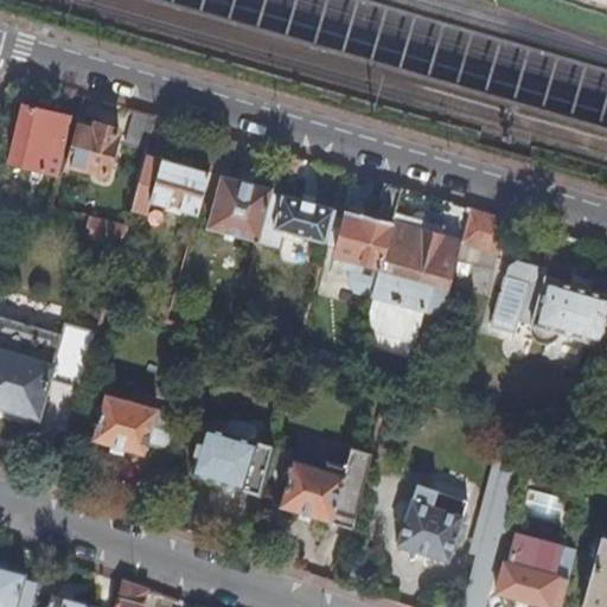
[(71,116),(25,103),(11,161),(56,173),(71,116)]
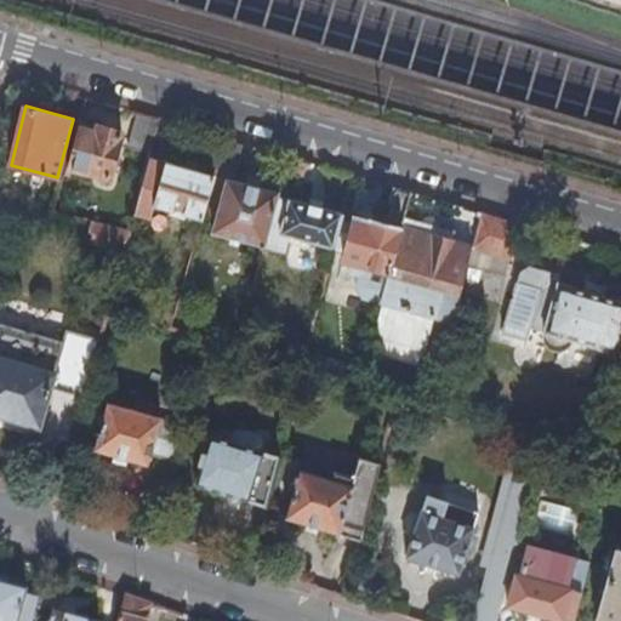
[(131,147),(151,153),(160,119),(140,113),(131,147)]
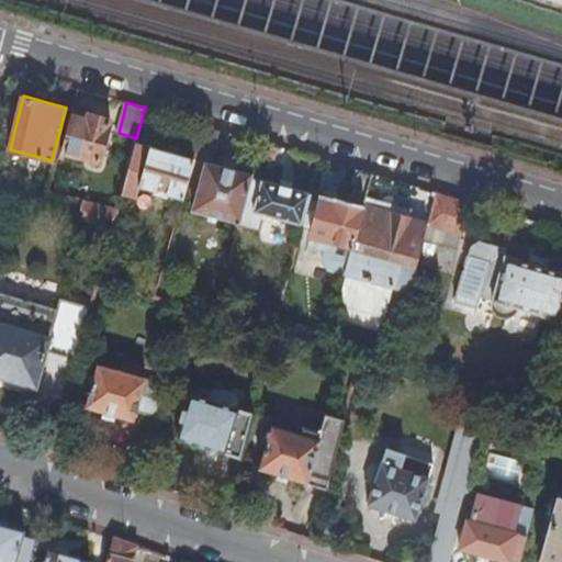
[(88,119),(71,114),(62,150),(99,161),(111,121),(89,114),(88,119)]
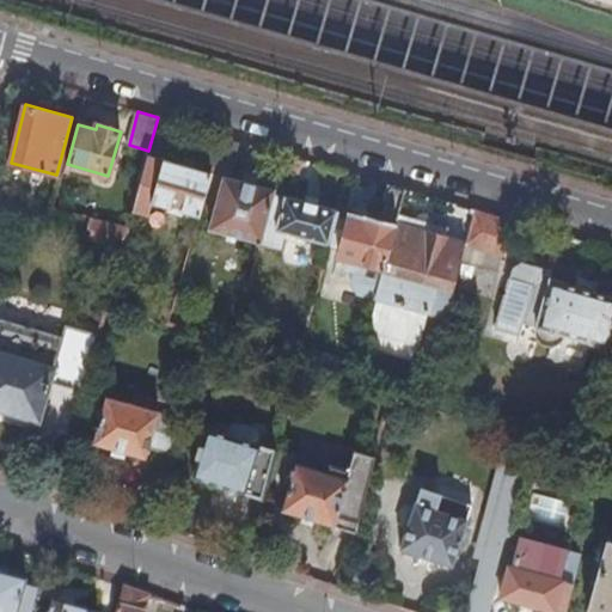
[(200,215),(213,172),(147,154),(133,210),(150,215),(154,202),(169,207),(169,209),(183,214),(183,210),(200,215)]
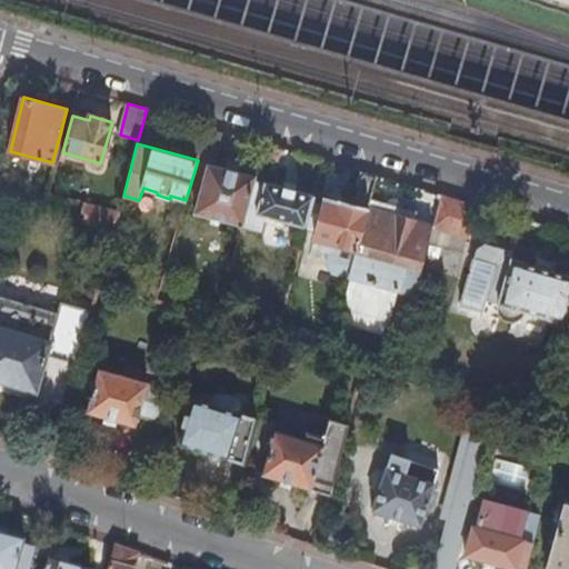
[(209,163),(198,160),(186,200),(183,209),(196,212),(245,223),(256,179),(257,177),(215,165),(209,163)]
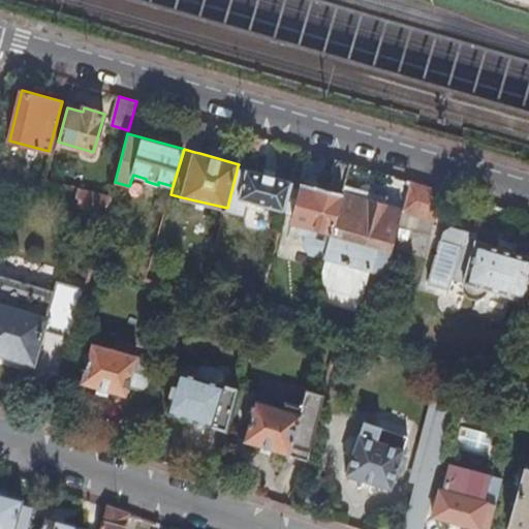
[(330,185),(344,189),(350,163),(337,159),(330,185)]
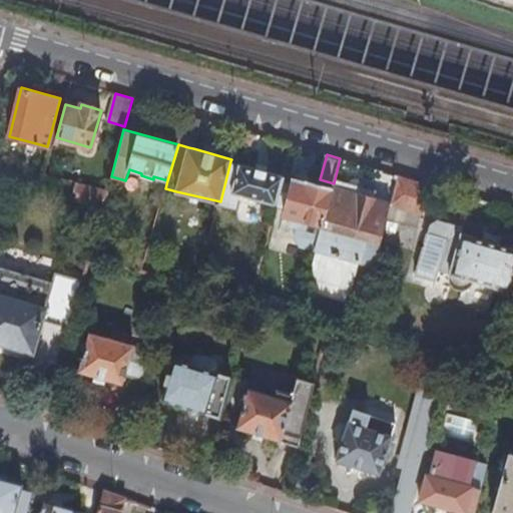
[(220,201),(219,204),(233,208),(237,194),(271,203),(269,209),(274,211),(277,204),(282,181),(284,176),(230,161),(220,201)]
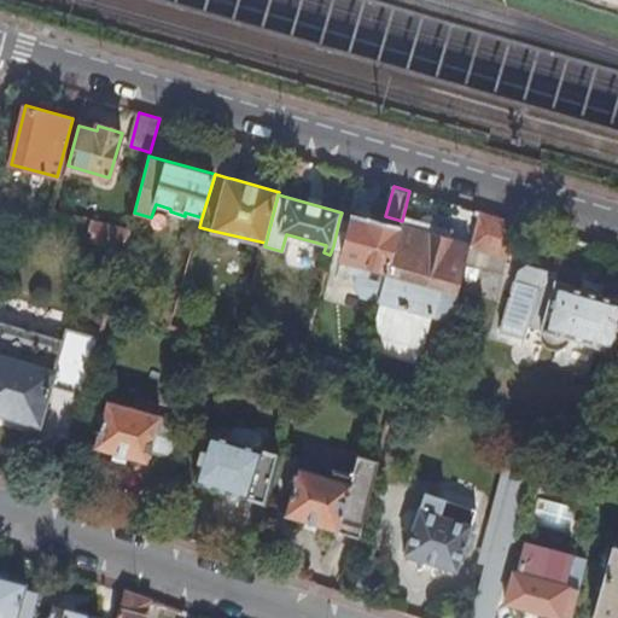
[(479,211),(472,245),(508,256),(517,222),(479,211)]
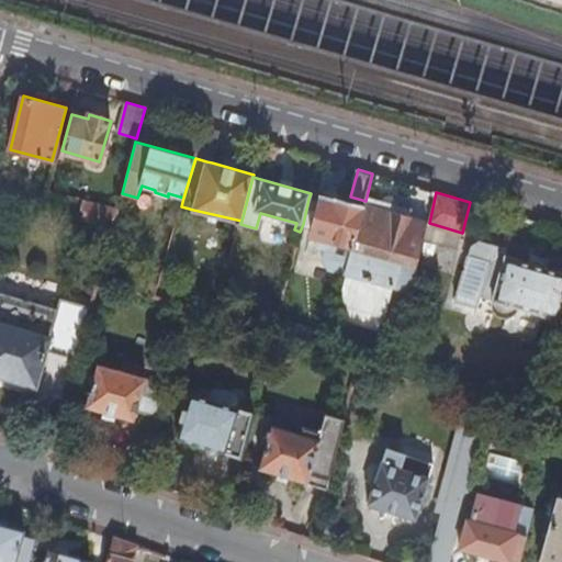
[(363,206),(364,205),(336,197),(335,200),(325,198),(321,199),(319,202),(308,199),(303,224),(313,227),(311,236),(318,238),(316,247),(325,250),(323,261),(328,268),(346,273),(363,206)]
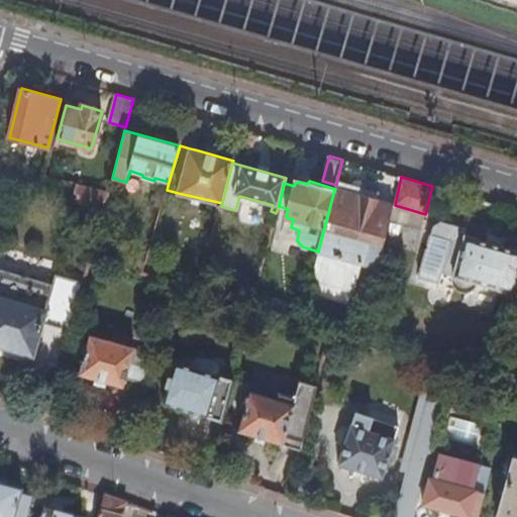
[(108,191),(78,183),(73,202),(103,210),(108,191)]
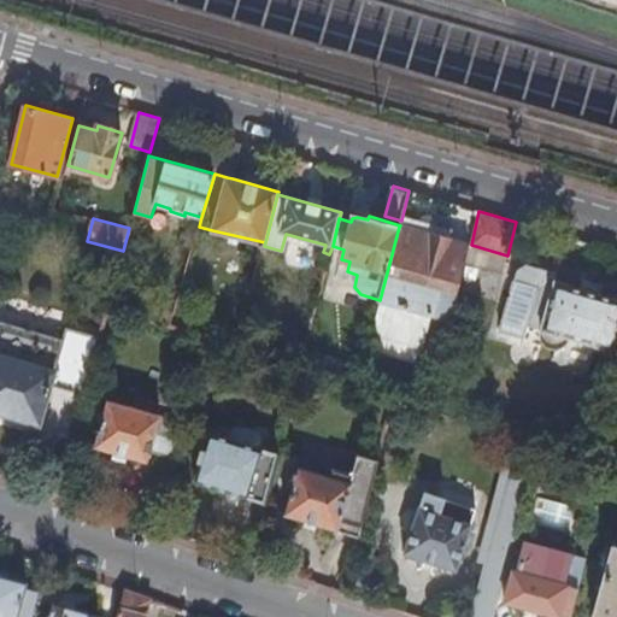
[(428,234),(399,227),(380,300),(381,300),(433,315),(452,239),(428,233),(428,234)]
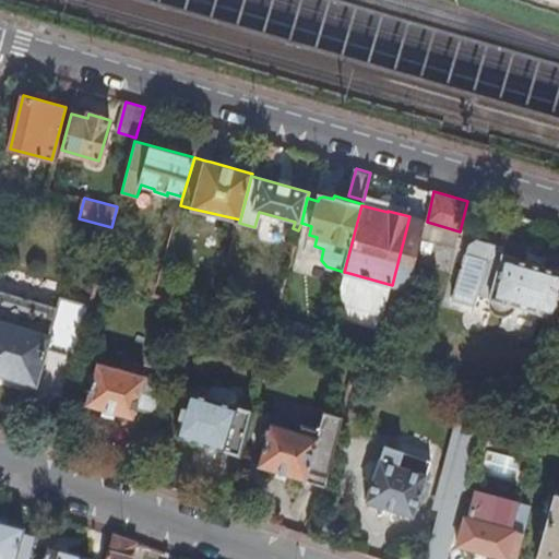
[(111,227),(79,218),(71,253),(103,262),(111,227)]
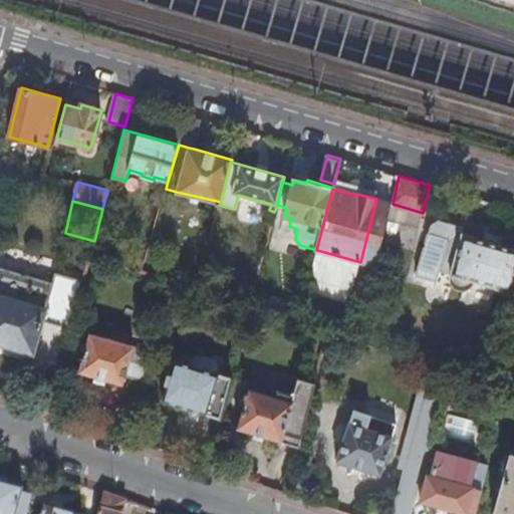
[(513,281),(513,248),(462,233),(450,274),(511,292),(513,281)]
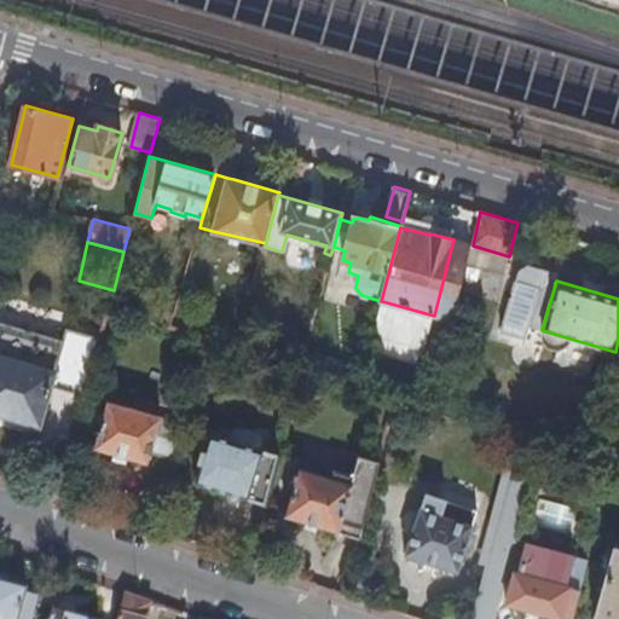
[(177,311),(185,313),(190,293),(183,290),(177,311)]
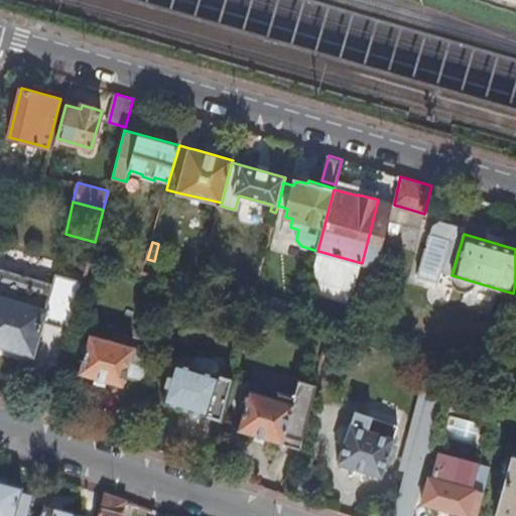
[(143,272),(146,261),(133,258),(130,268),(143,272)]
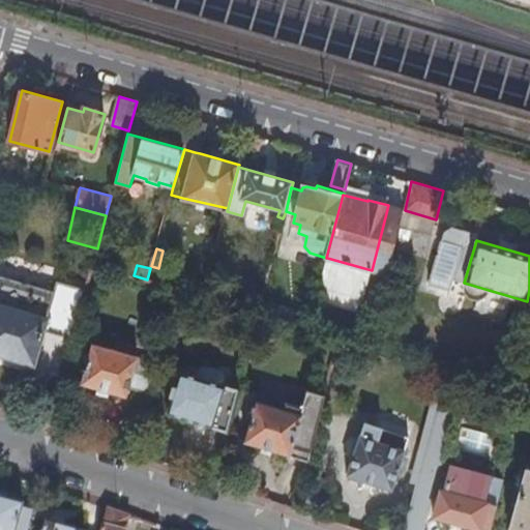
[(52,302),(0,287),(0,353),(34,363),(52,302)]
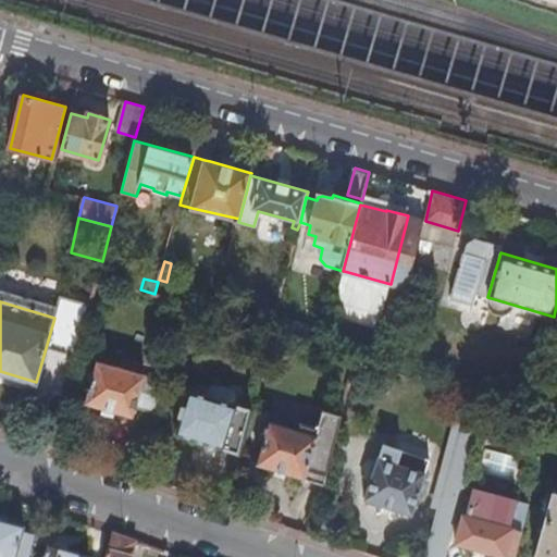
[(214,312),(217,305),(209,302),(207,310),(214,312)]
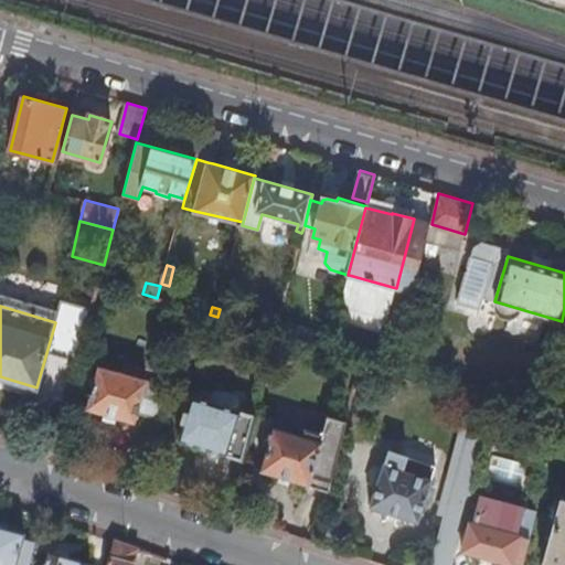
[(291,324),(278,321),(275,336),(287,340),(291,324)]
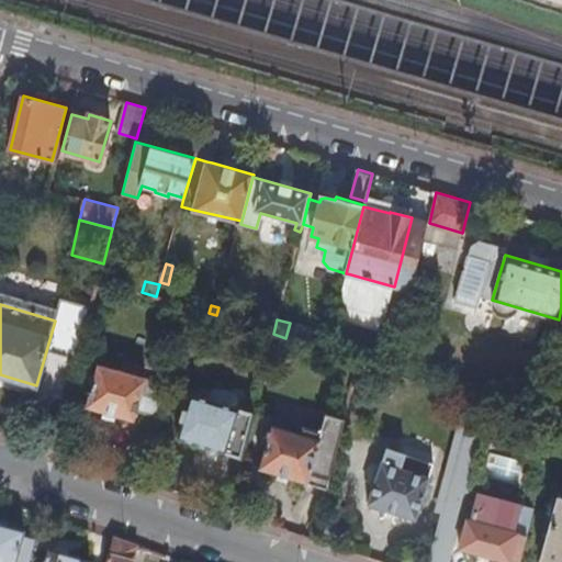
[(158,415),(166,385),(146,380),(147,378),(99,364),(88,406),(135,420),(138,409),(158,415)]
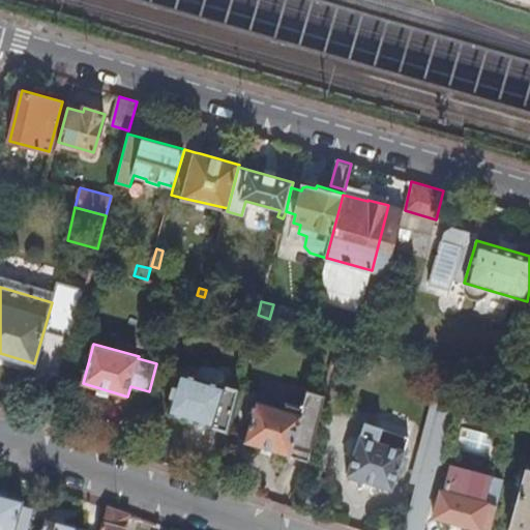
[(168,412),(227,431),(238,390),(224,385),(226,376),(222,370),(205,364),(199,369),(196,377),(180,372),(168,412)]
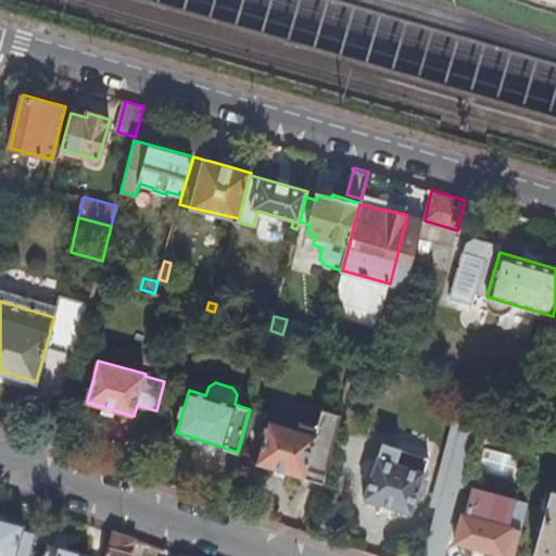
[(257,462),(324,481),(342,413),(323,407),(317,427),(301,422),(299,429),(269,421),(257,462)]
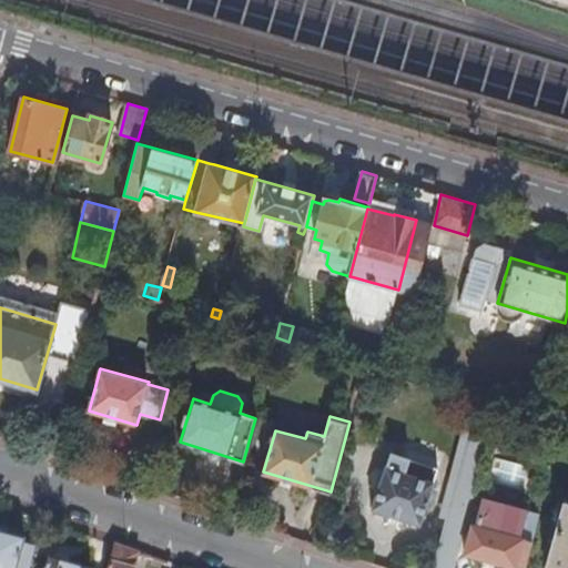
[(411,458),(393,453),(388,465),(387,464),(373,507),(421,525),(435,480),(406,472),(411,458)]
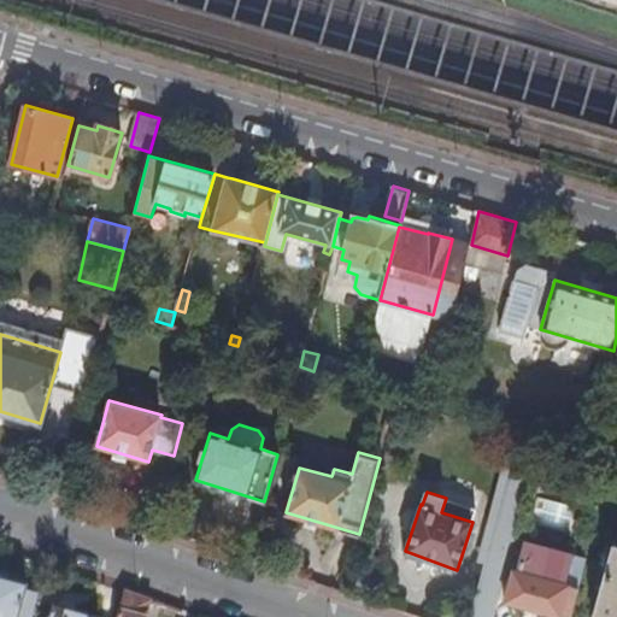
[(536,518),(558,527),(566,509),(544,499),(536,518)]
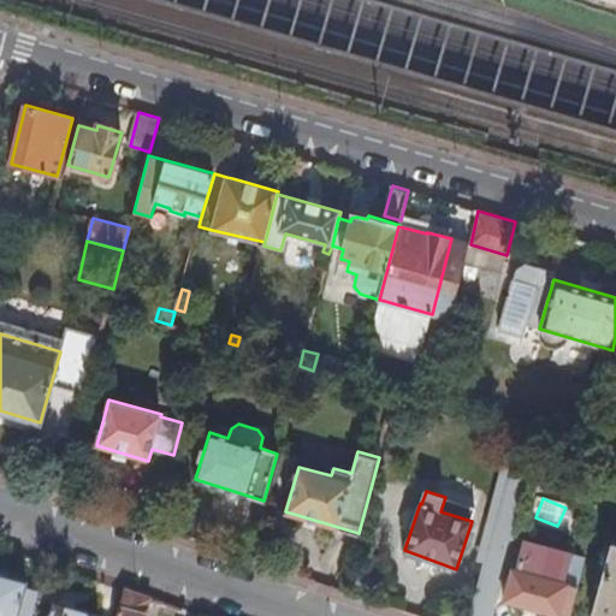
[(507,567),(514,569),(514,567),(516,568),(525,539),(514,535),(509,555),(507,567)]
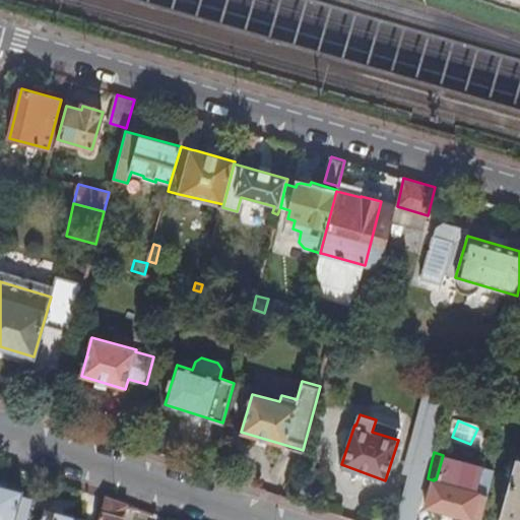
[(482,466),(443,455),(436,479),(434,478),(434,480),(427,507),(469,519),(481,519),(498,458),(486,454),(482,466)]
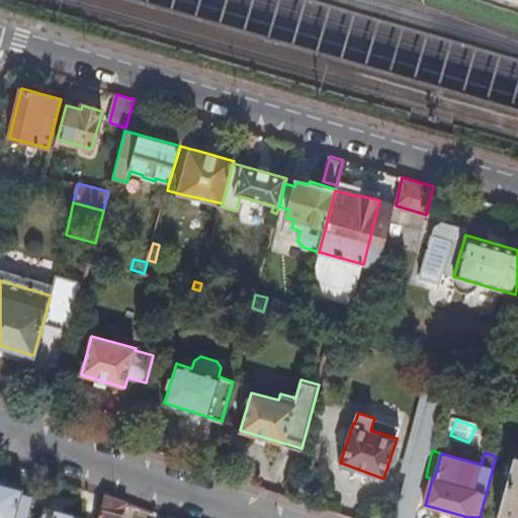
[(517,517),(517,457),(516,457),(498,517),(517,517)]
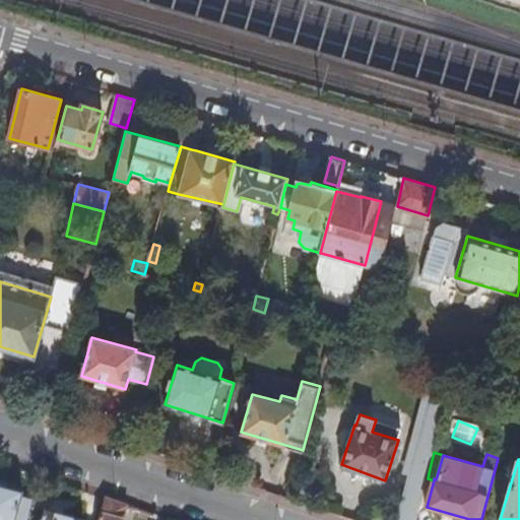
[(415,519),(428,478),(430,468),(413,464),(409,477),(407,477),(398,514),(396,519),(415,519)]
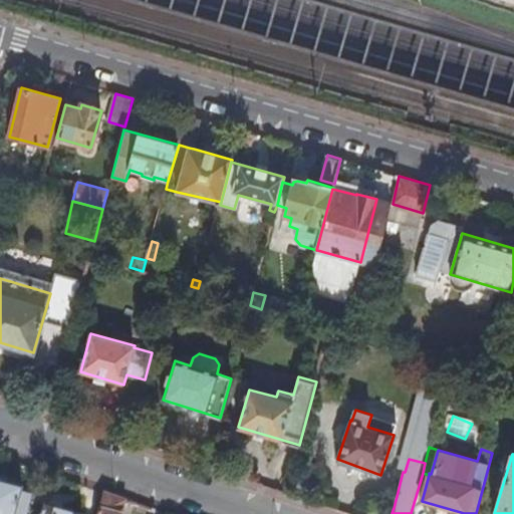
[(27,513),(32,495),(23,492),(23,489),(0,483),(0,513),(27,513)]
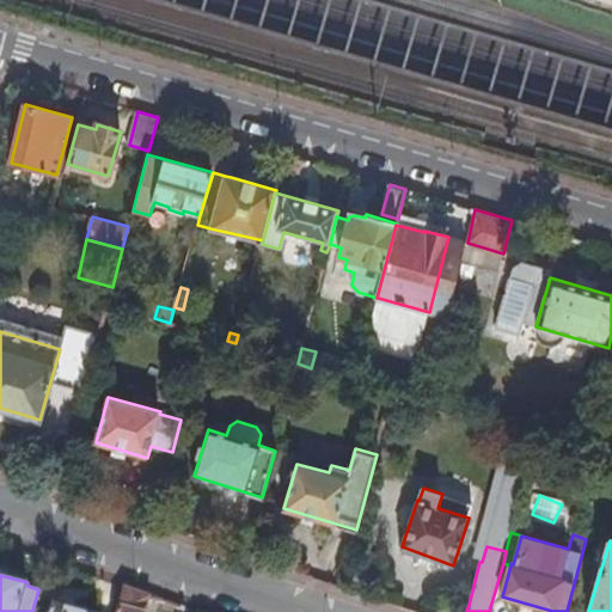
[(146,611),(151,595),(126,587),(118,611),(146,611)]
